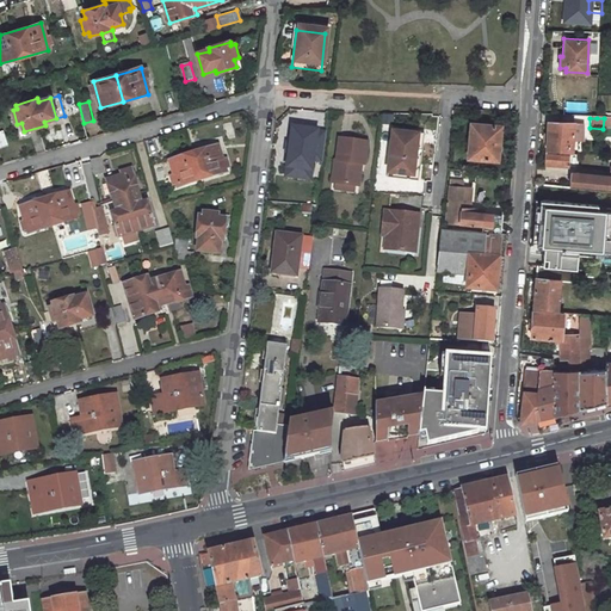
[(571,153),(572,139),(576,139),(576,122),(549,121),(547,152),(571,153)]
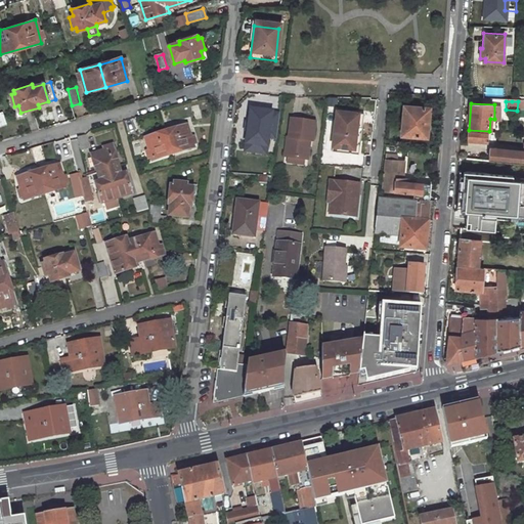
[(198,105),(190,107),(194,121),(202,119),(198,105)]
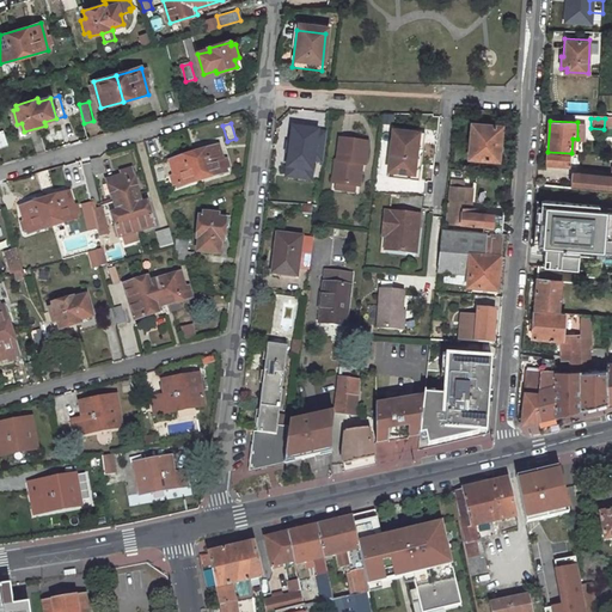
[(471,123),(467,159),(497,161),(500,126),(471,123)]
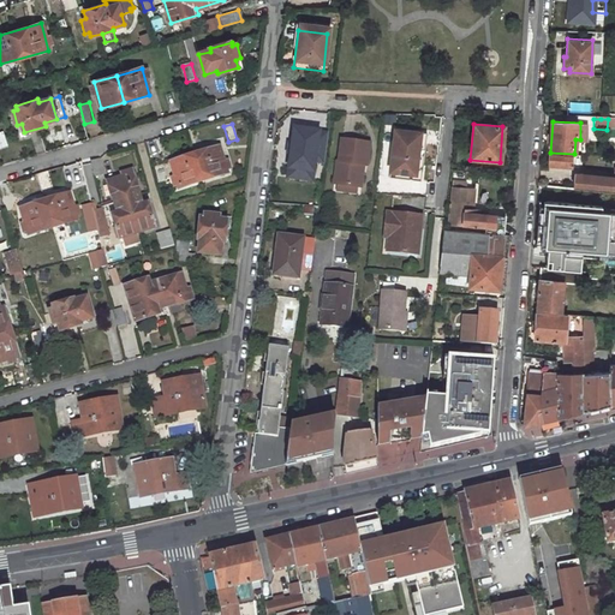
[(322,161),(327,132),(291,126),(282,179),(312,184),(316,161),(322,161)]
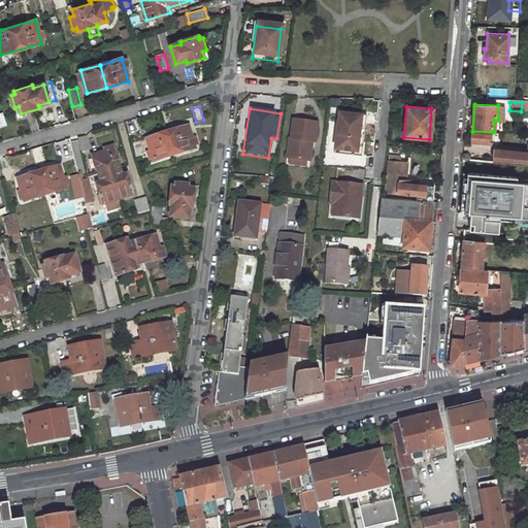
[(360,113),(338,110),(333,146),(356,149),(360,113)]
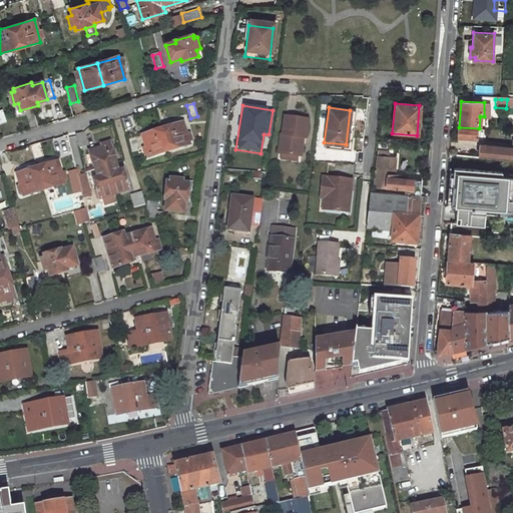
[(324,142),(324,147),(350,150),(355,110),(350,110),(346,144),(324,142)]
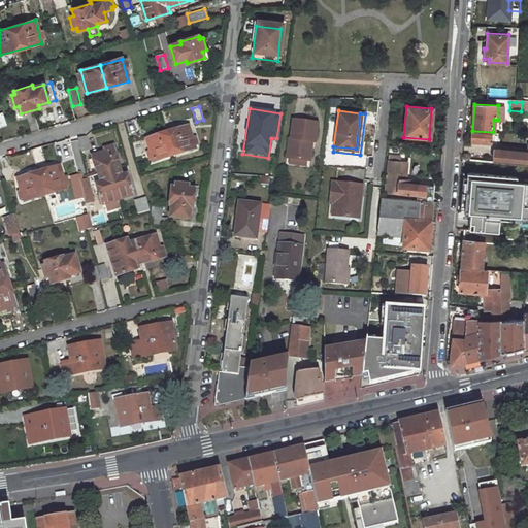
[(190,123),(169,130),(175,153),(197,145),(190,123)]
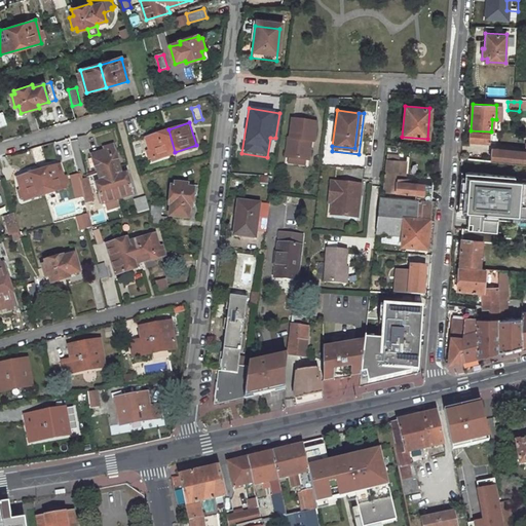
[(314,128),(290,125),(288,145),(287,144),(284,163),(287,163),(304,166),(307,166),(308,153),(306,153),(306,148),(309,148),(311,148),(314,128)]
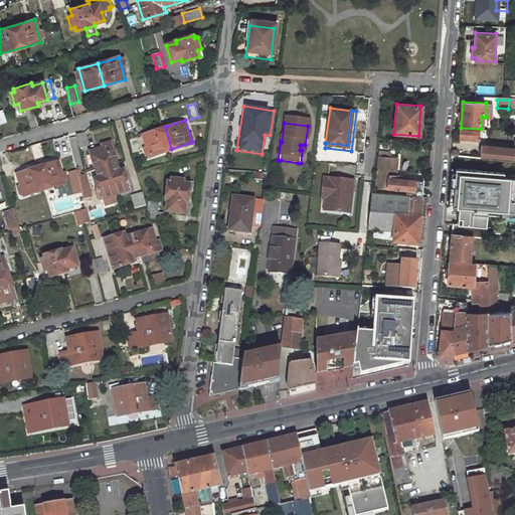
[(165,127),(144,134),(151,156),(171,149),(165,127)]
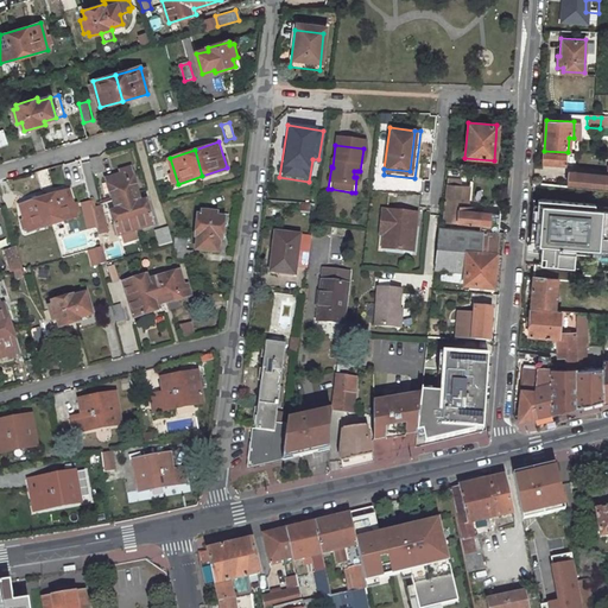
[(568,152),(544,151),(543,164),(567,165),(568,152)]
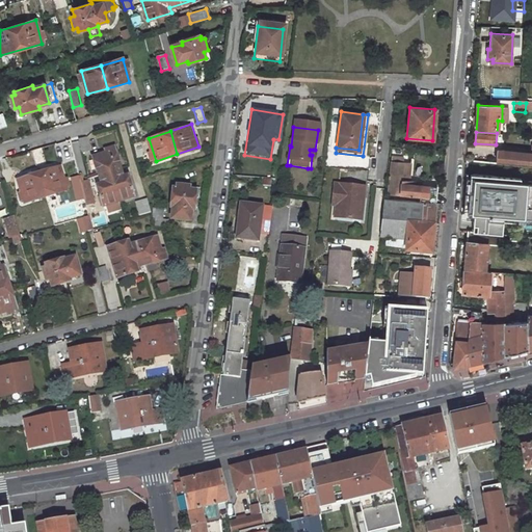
[(86,137),(79,139),(83,153),(89,150),(86,137)]
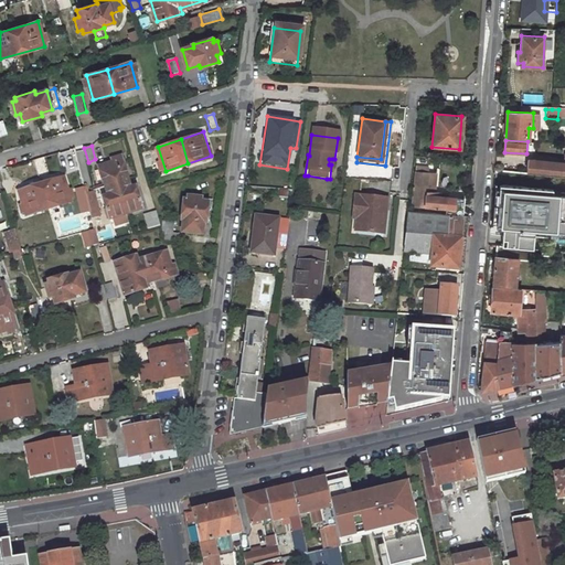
[(108,191),(105,191),(113,216),(145,208),(137,182),(131,184),(124,159),(102,166),(108,191)]
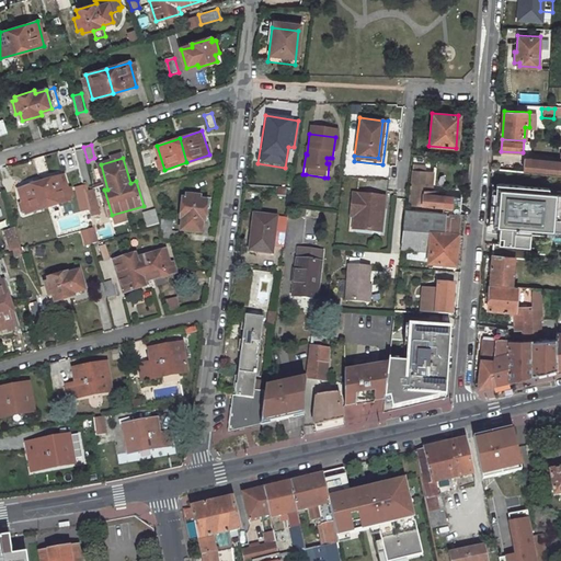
[(560,159),(526,158),(525,170),(558,173),(560,172),(560,159)]
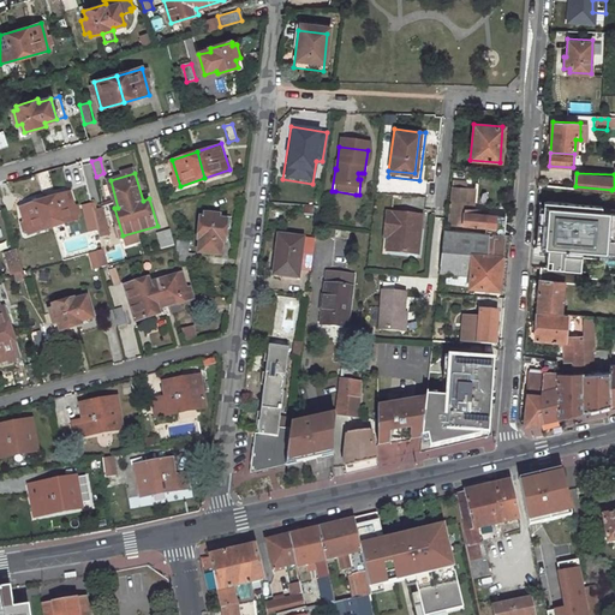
[(505,216),(464,213),(465,187),(451,186),(447,224),(484,226),(483,233),(503,236),(505,216)]
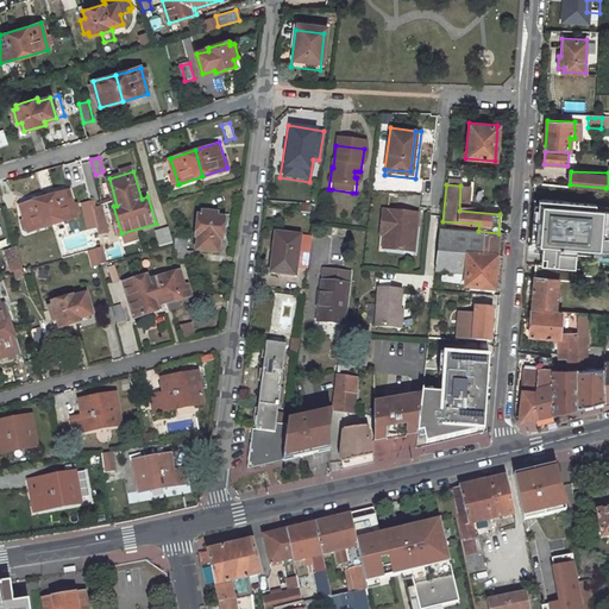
[(70,193),(24,208),(31,231),(79,215),(70,193)]
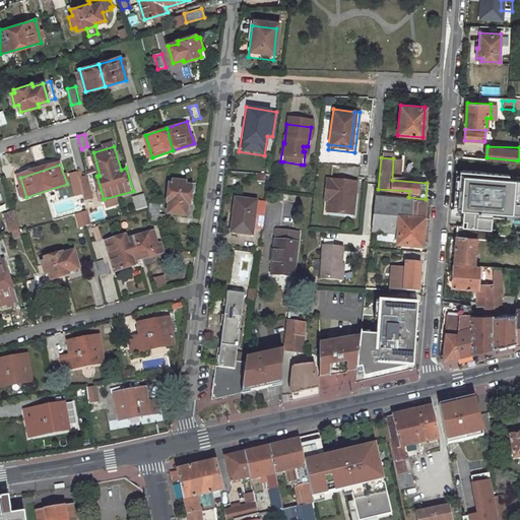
[(331,178),(325,177),(323,198),(327,199),(328,188),(330,188),(331,178)]
